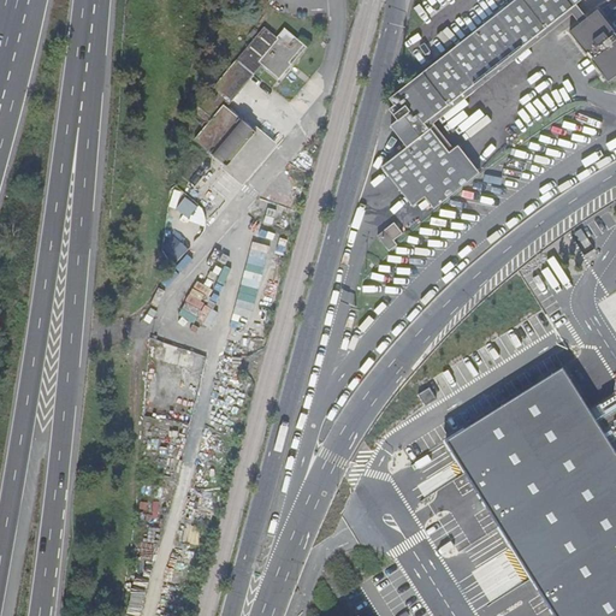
[(450,104),(546,28),(545,25),(546,24),(548,27),(576,4),(581,0),(515,0),(390,99),(395,105),(390,110),(398,120),(391,126),(407,147),(383,166),(413,206),(425,197),(434,209),(480,173),(458,146),(454,148),(450,152),(431,129),(430,129),(425,123),(449,105),(446,102),(448,101),(449,100),(450,104)]
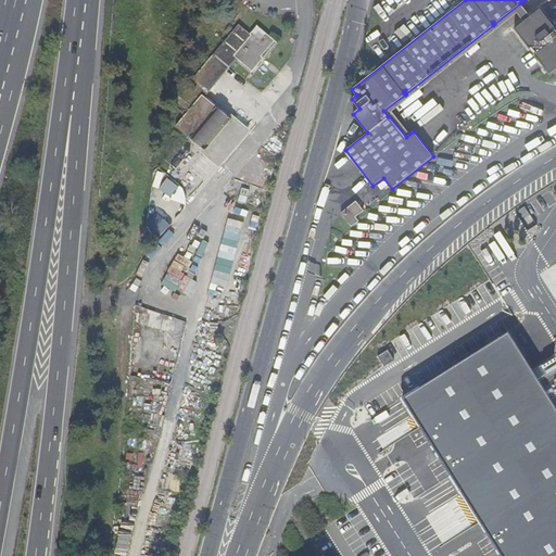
[(406,137),(409,134),(392,111),(517,13),(519,16),(523,22),(527,19),(530,16),(526,11),(520,4),(520,3),(494,24),(493,22),(492,23),(493,25),(406,93),(405,90),(404,91),(403,92),(405,95),(383,111),(388,116),(389,116),(406,137)]
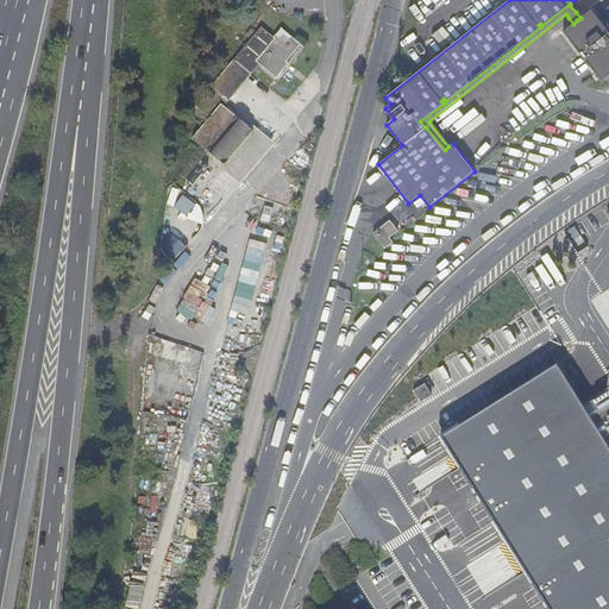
[(608,36),(607,32),(608,31),(591,10),(581,18),(577,20),(573,24),(563,32),(581,54),(582,51),(588,58),(585,60),(602,81),(608,75),(608,36)]
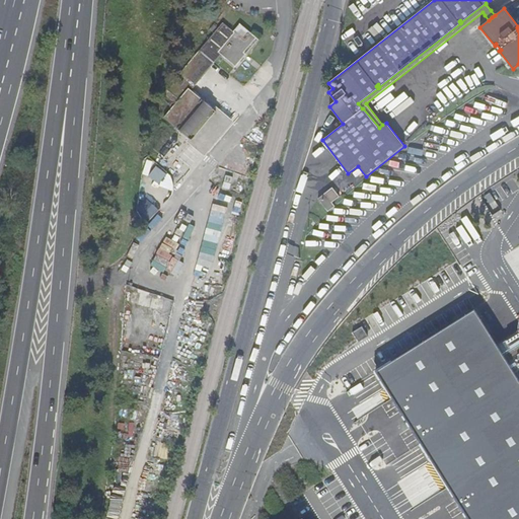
[(223,22),(166,88),(178,99),(163,117),(192,141),(217,112),(189,88),(218,53),(235,67),(258,40),(239,23),(233,31),(223,22)]
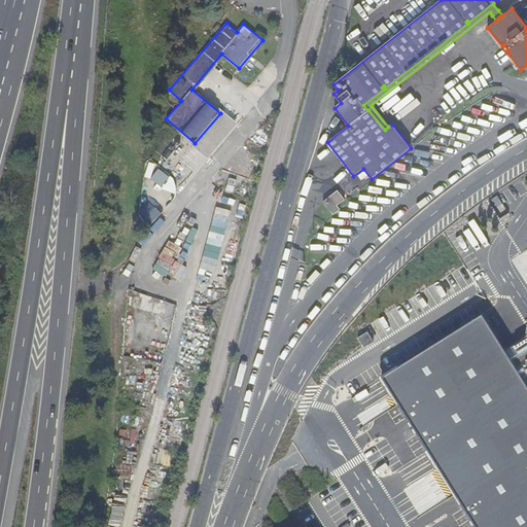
[(146,175),(173,194),(181,181),(154,164),(146,175)]
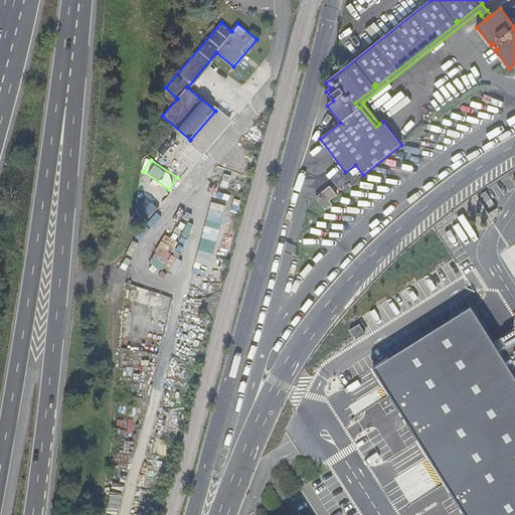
[(329,201),(337,195),(330,186),(322,192),(316,197),(326,210),(332,205),(329,201)]
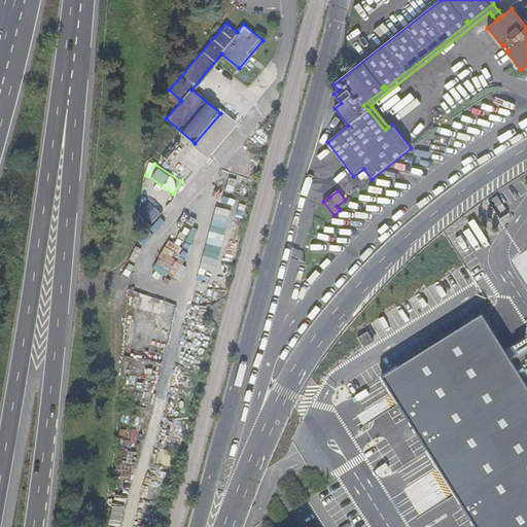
[(526,526),(526,385),(483,315),(381,377),(475,526),(526,526)]
